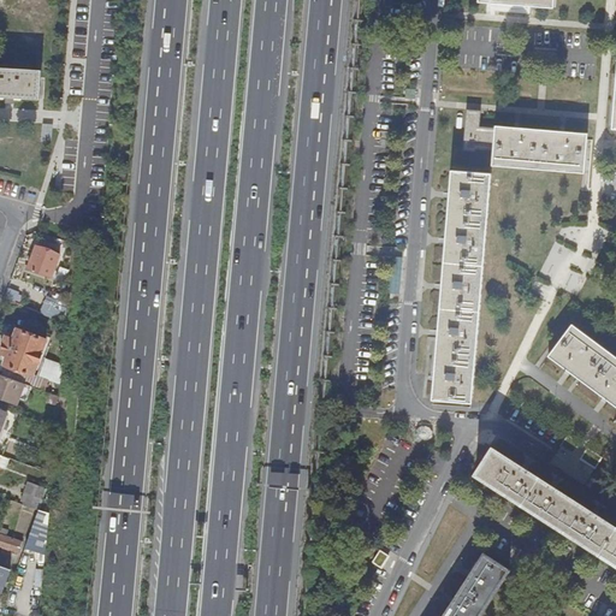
[(40,70),(0,67),(0,96),(5,96),(4,104),(12,104),(12,98),(39,98),(40,70)]
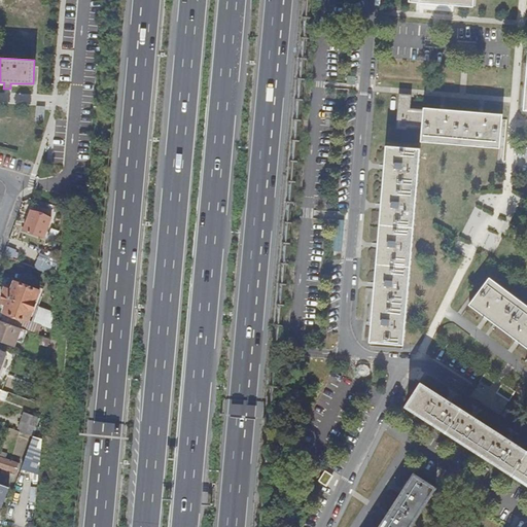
[(502,119),(502,110),(484,109),(481,109),(479,109),(445,106),(442,106),(441,106),(411,104),(411,95),(411,93),(399,93),(399,94),(397,128),(421,130),(421,139),(500,145),(502,123),(502,119)]
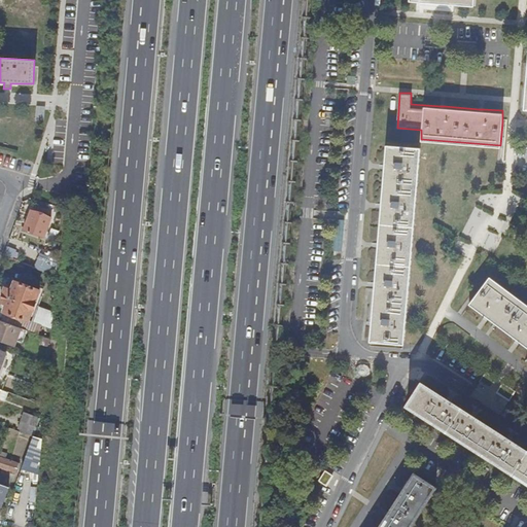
[(373,324),(372,340),(406,342),(419,146),(386,144),(385,165),(385,167),(385,170),(382,204),(382,206),(382,208),(379,243),(379,245),(379,248),(376,282),(376,285),(376,287),(376,289),(376,290),(373,324)]
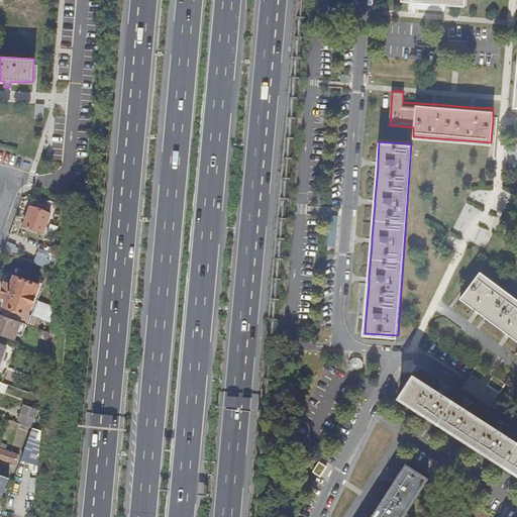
[(50,215),(30,207),(23,225),(43,232),(50,215)]
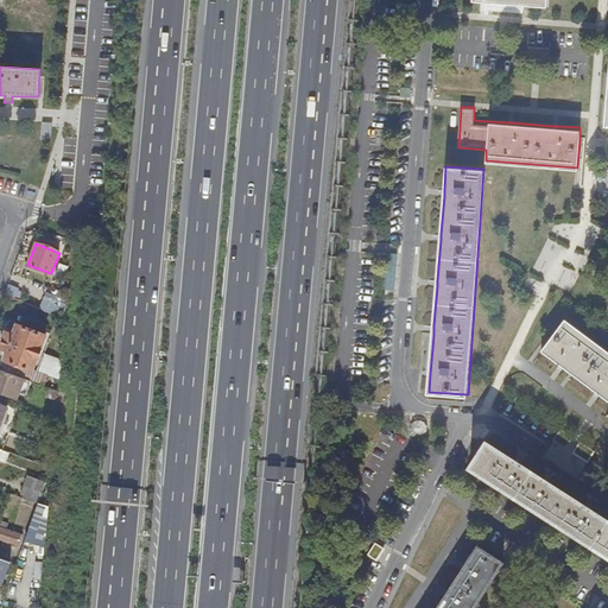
[(62,305),(45,298),(43,304),(61,312),(62,305)]
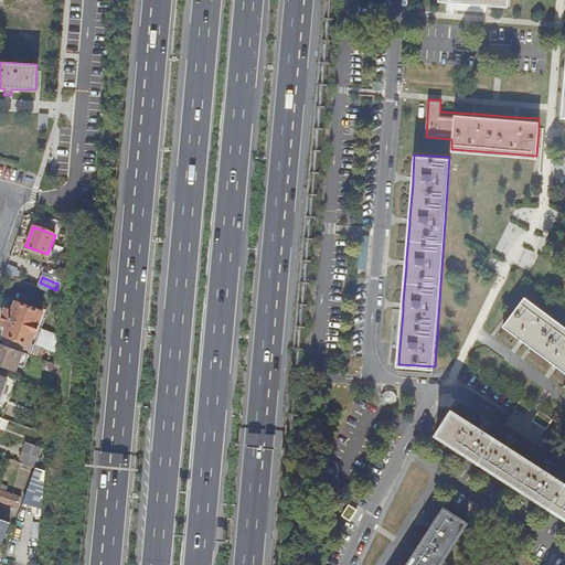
[(564,327),(525,298),(523,300),(503,327),(520,339),(522,341),(523,342),(530,347),(531,348),(532,348),(554,364),(555,365),(558,368),(564,372),(564,386),(564,387),(564,327)]
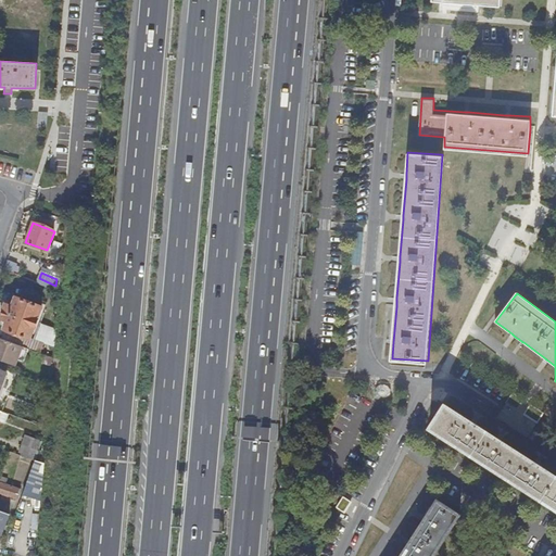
[(7,319),(3,328),(30,338),(36,321),(41,306),(15,297),(13,305),(7,303),(1,317),(7,319)]
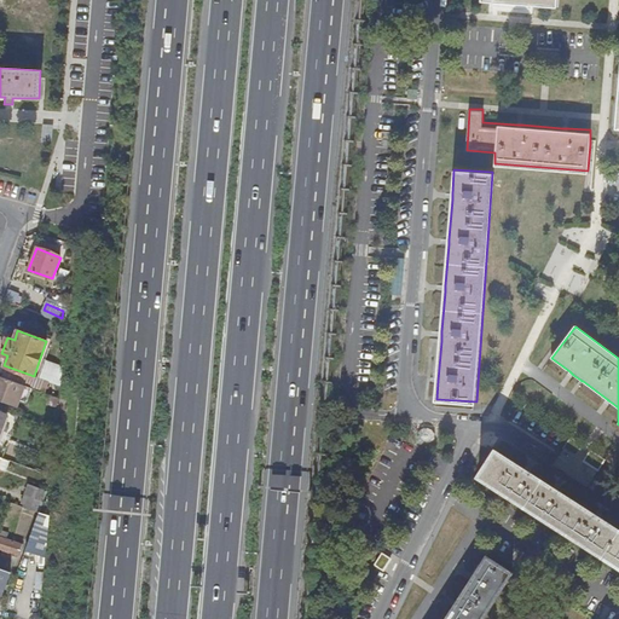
[(41,391),(58,398),(62,365),(40,358),(34,376),(45,381),(41,391)]
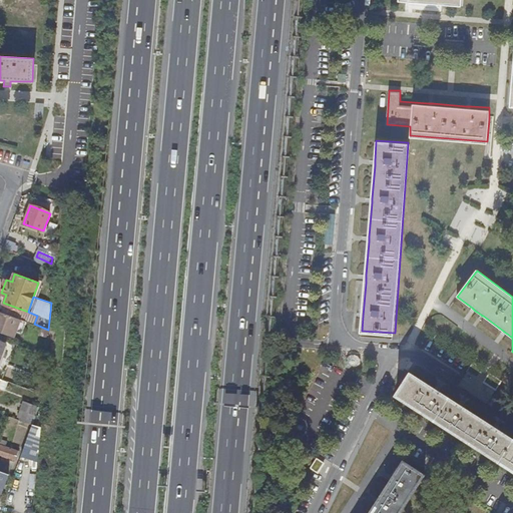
[(1,312),(20,319),(34,324),(37,316),(28,312),(3,303),(1,312)]
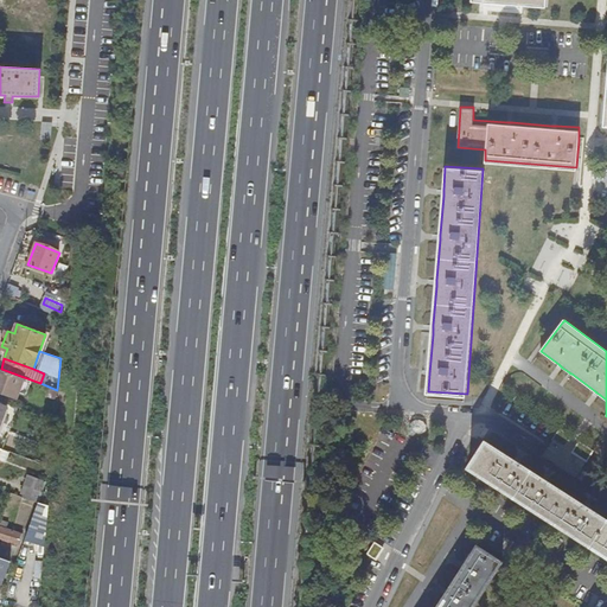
[(0,390),(17,397),(24,377),(1,369),(0,368),(0,390)]
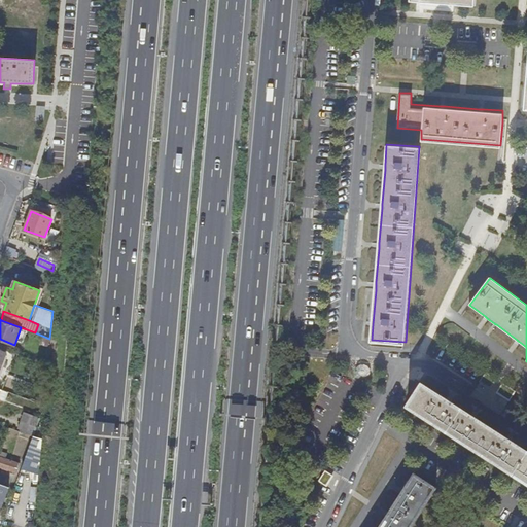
[(496,380),(486,373),(479,382),(490,388),(496,380)]
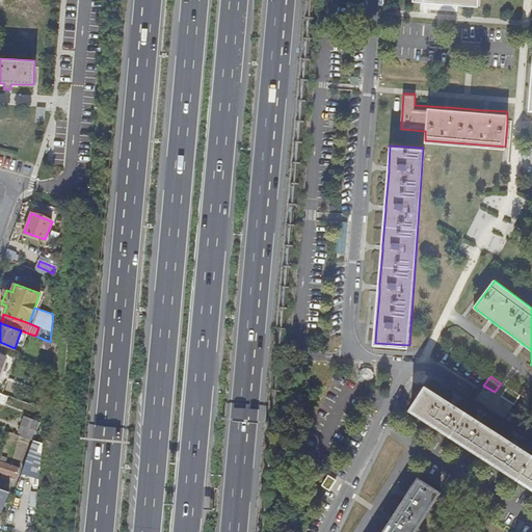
[(426,387),(413,408),(531,485),(531,453),(516,444),(514,443),(511,441),(480,421),(477,420),(475,418),(455,405),(453,404),(451,402),(426,387)]
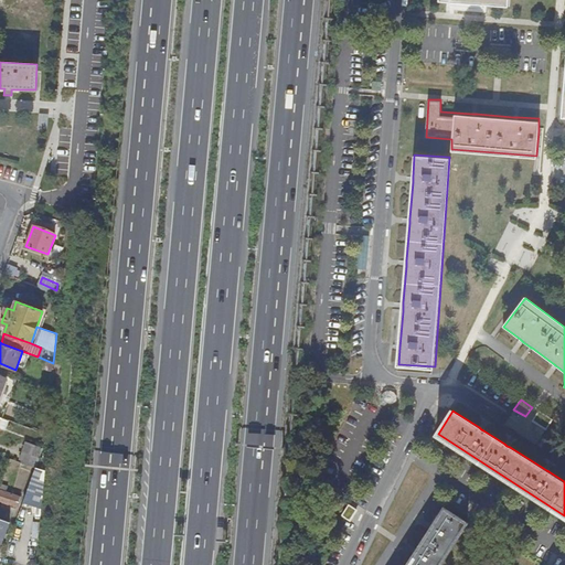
[(540,411),(533,420),(547,428),(553,419),(540,411)]
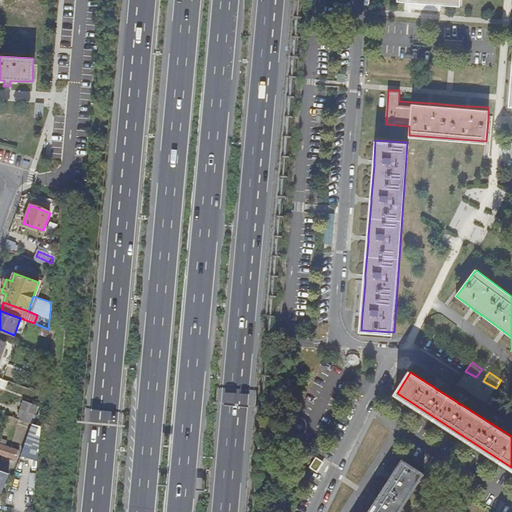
[(18,416),(32,421),(34,414),(20,409),(18,416)]
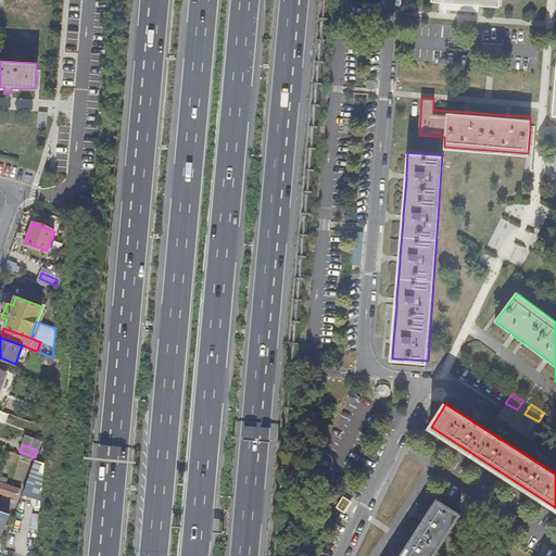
[(30,459),(29,496),(43,496),(45,460),(30,459)]
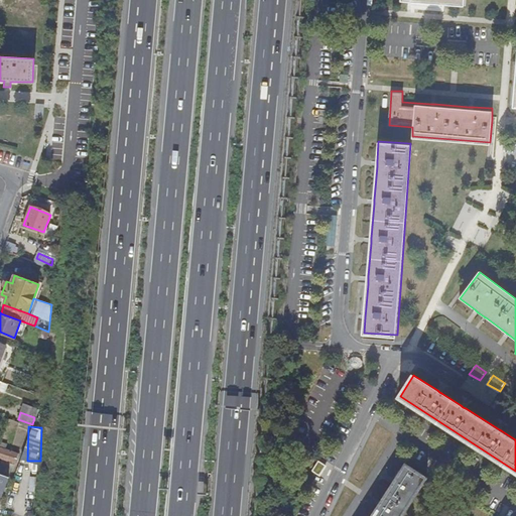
[(19,454),(0,446),(0,457),(3,458),(2,462),(7,463),(8,460),(16,462),(19,454)]
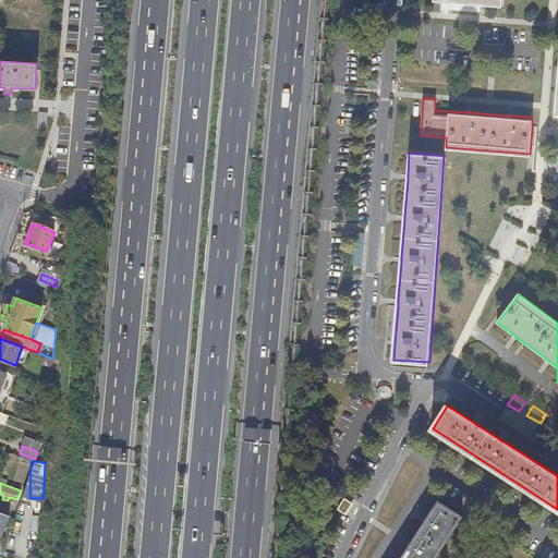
[(344,498),(338,509),(342,511),(346,514),(352,504),(344,498)]
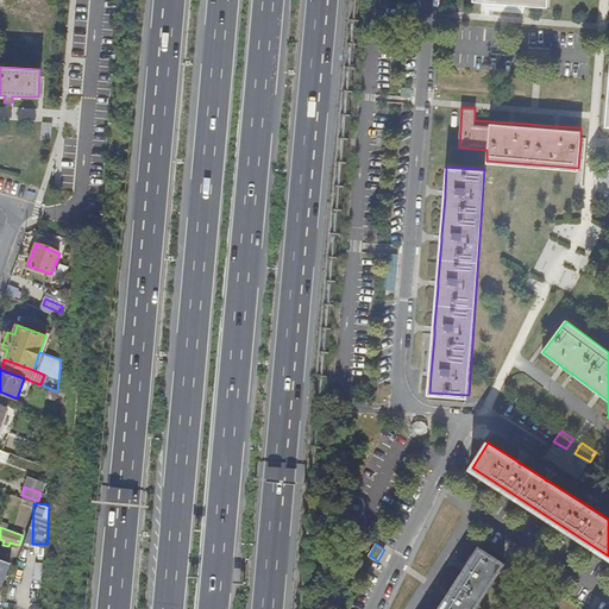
[(472,608),(503,562),(478,547),(466,565),(464,569),(463,571),(449,592),(446,596),(445,598),(438,608),(472,608)]
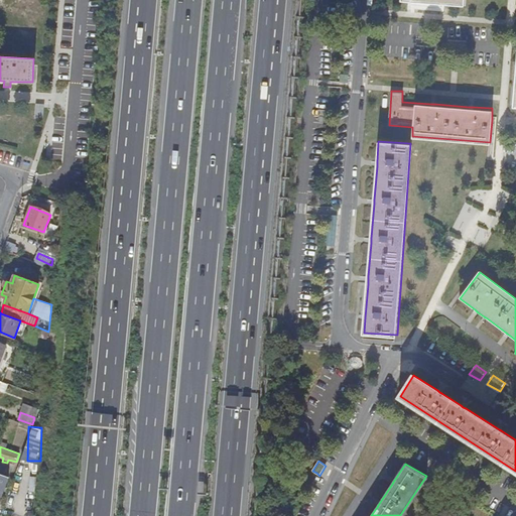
[(0,489),(3,491),(9,477),(0,473),(0,489)]
